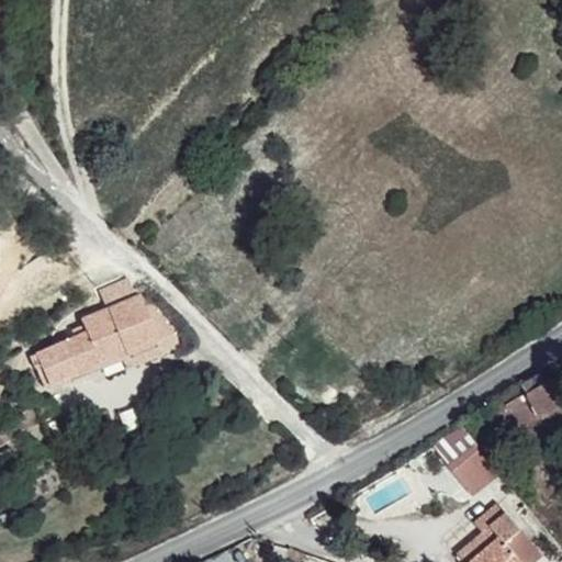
[(20,276),(30,292),(57,276),(46,258),(20,276)]
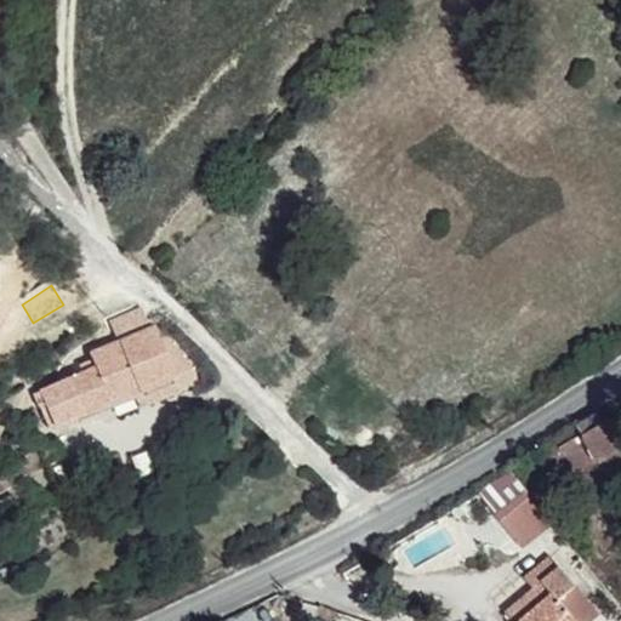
[(35,392),(50,428),(134,394),(175,377),(159,336),(154,324),(149,326),(141,306),(109,320),(118,341),(91,352),(96,365),(35,392)]
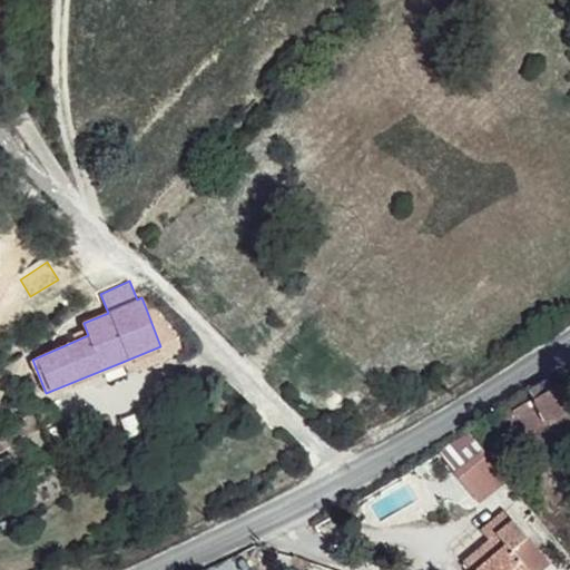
[(153,306),(146,308),(160,346),(123,362),(128,375),(165,360),(178,338),(153,306)]
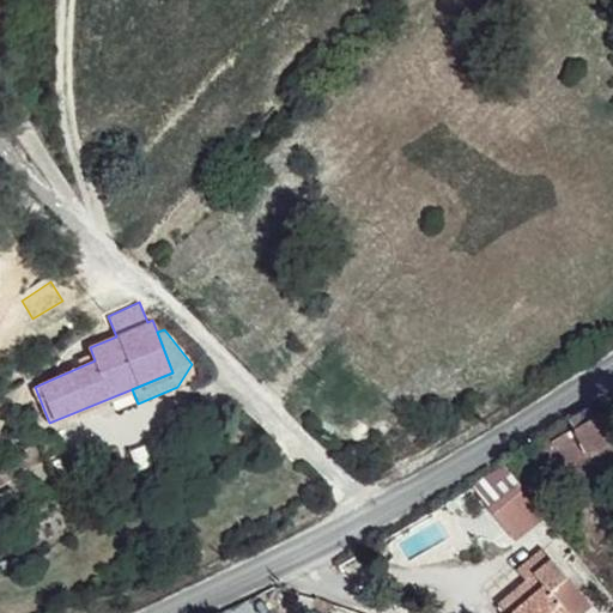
[(552,442),(568,467),(612,443),(612,416),(611,411),(599,417),(593,406),(570,419),(576,429),(552,442)]
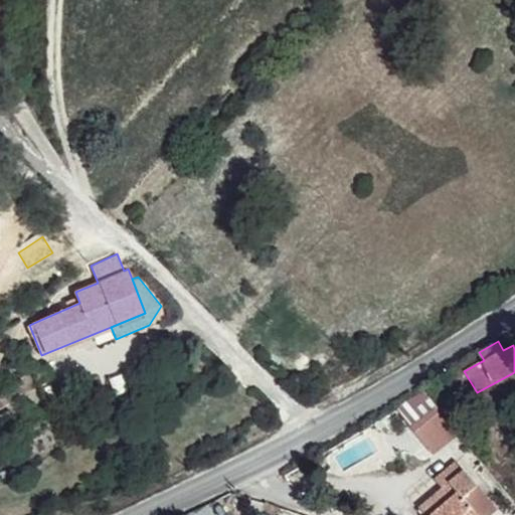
[(395,409),(433,455),(458,435),(422,391),(395,409)]
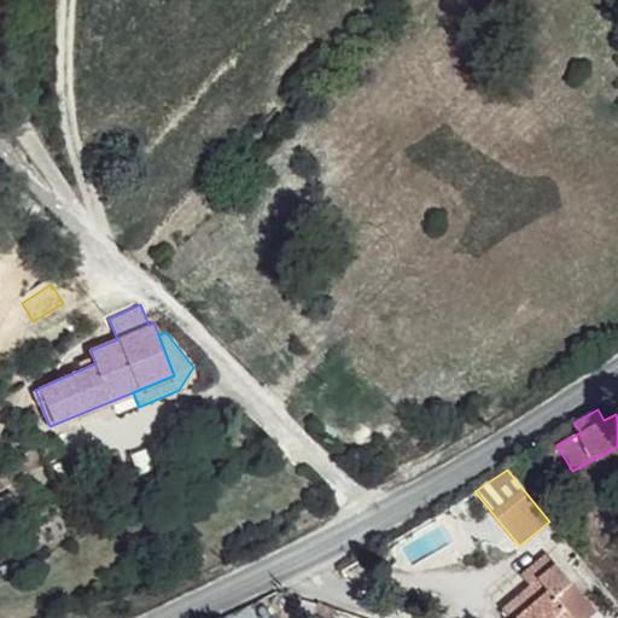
[(547,553),(522,575),(531,587),(558,565),(547,553)]
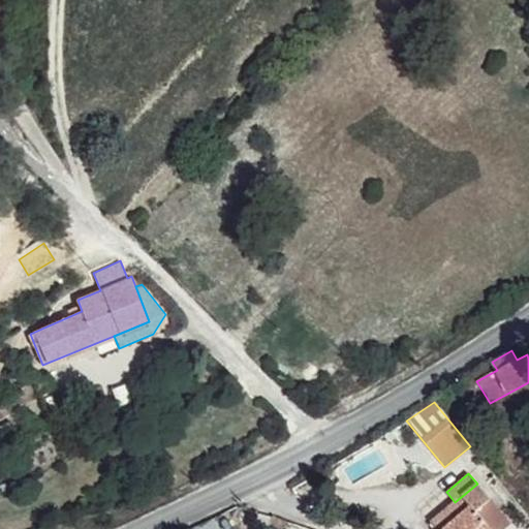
[(431,522),(436,528),(504,528),(511,523),(477,484),(455,502),(431,522)]
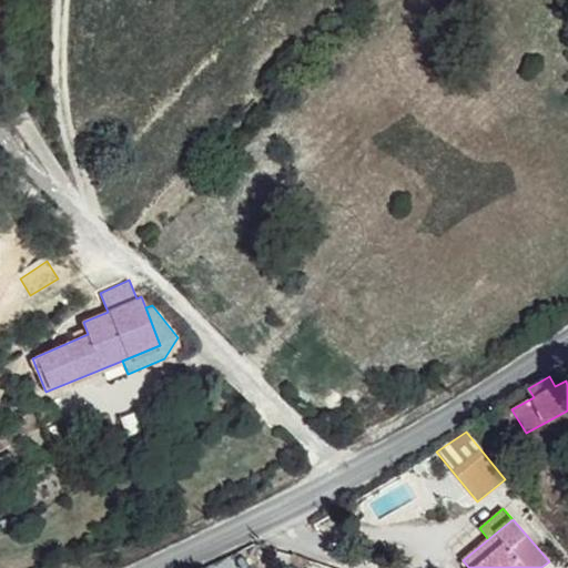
[(235,567),(230,556),(205,567),(235,567)]
